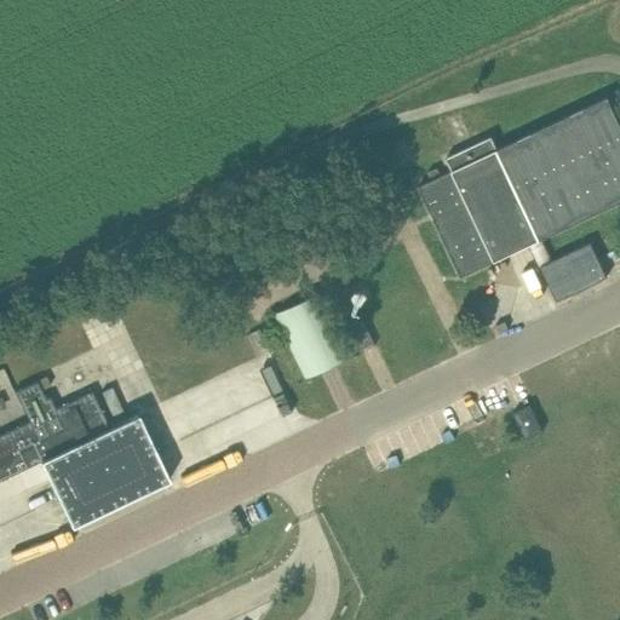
[(591,242),(550,262),(540,240),(619,201),(619,121),(608,97),(498,149),(492,137),(447,158),(453,171),(419,187),(461,277),(529,245),(539,267),(540,267),(557,300),(608,277),(591,242)]
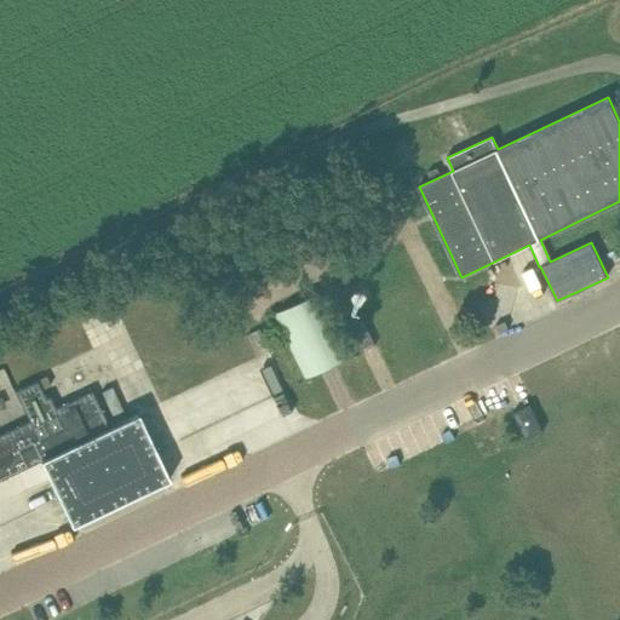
[(333,294),(344,316),(357,310),(346,288),(333,294)]
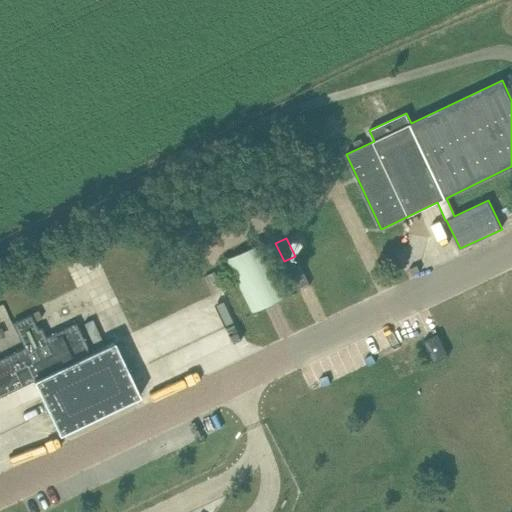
[(252,313),(276,301),(291,294),(266,241),(226,259),(252,313)]
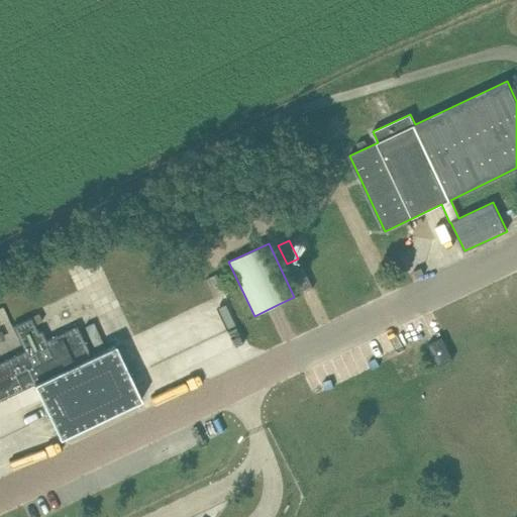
[(313,288),(301,263),(290,268),(302,293),(313,288)]
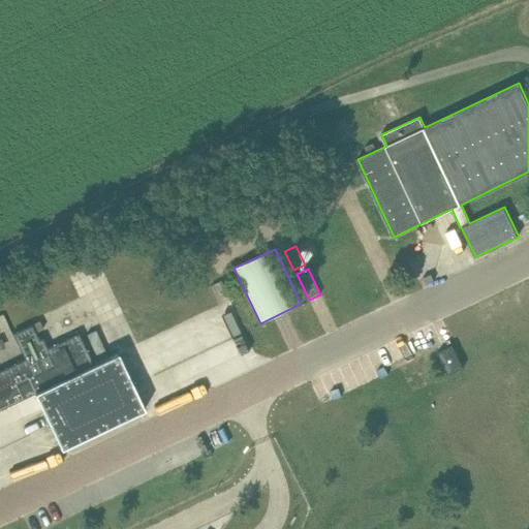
[(231,300),(222,281),(211,286),(219,305),(231,300)]
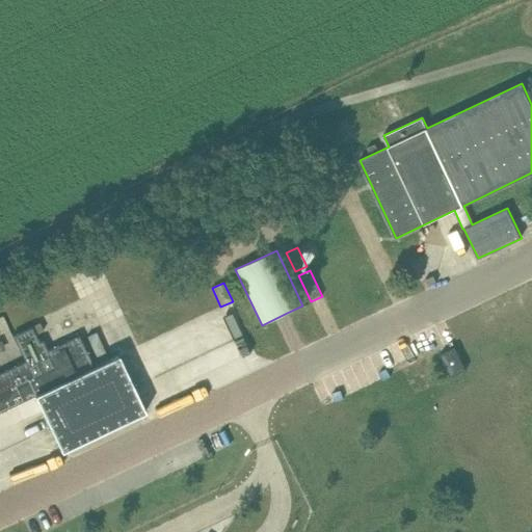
[(0,411),(34,396),(61,452),(145,411),(118,355),(94,367),(79,336),(48,350),(43,340),(40,341),(32,326),(12,336),(20,350),(25,361),(0,372),(0,411)]
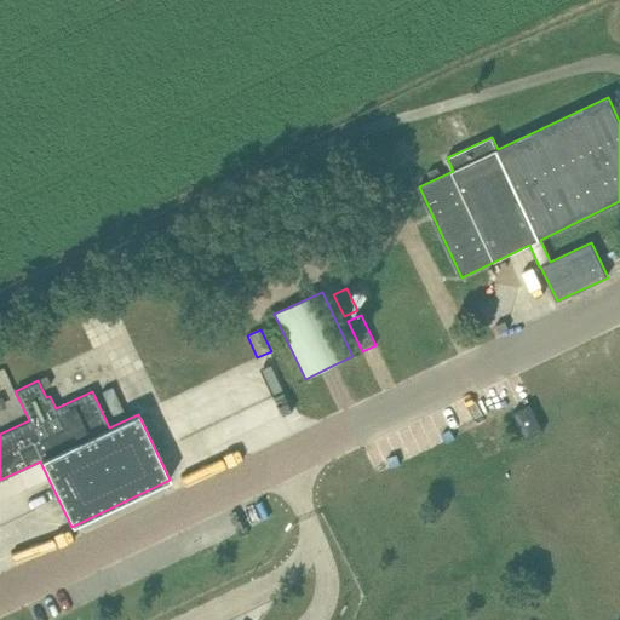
[(512,413),(526,440),(543,431),(530,405),(512,413)]
